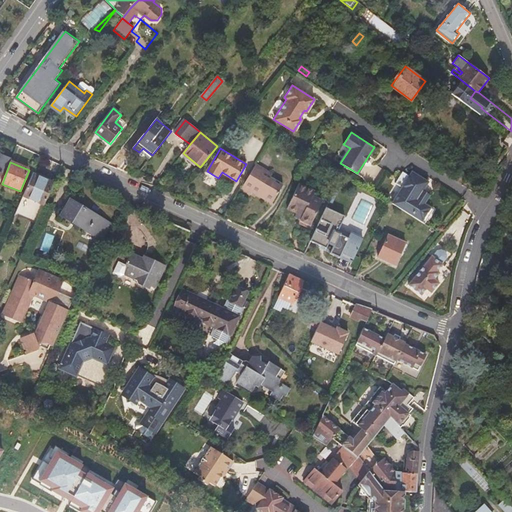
[(266,170),(256,164),(241,190),(248,194),(250,190),(272,203),(283,185),(264,174),(266,170)]
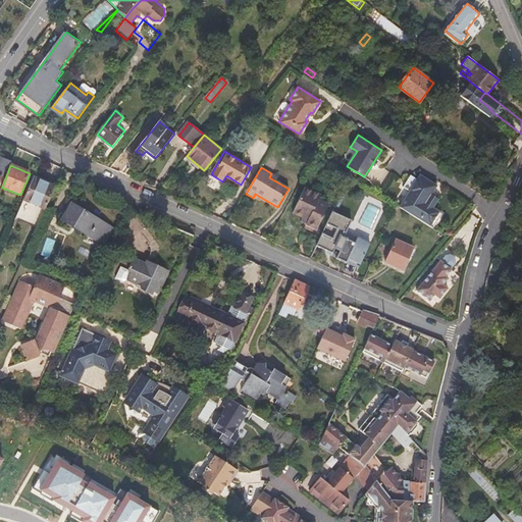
[(400,207),(432,228),(441,213),(432,207),(438,199),(431,194),(436,186),(420,174),(418,179),(410,174),(403,187),(410,191),(400,207)]
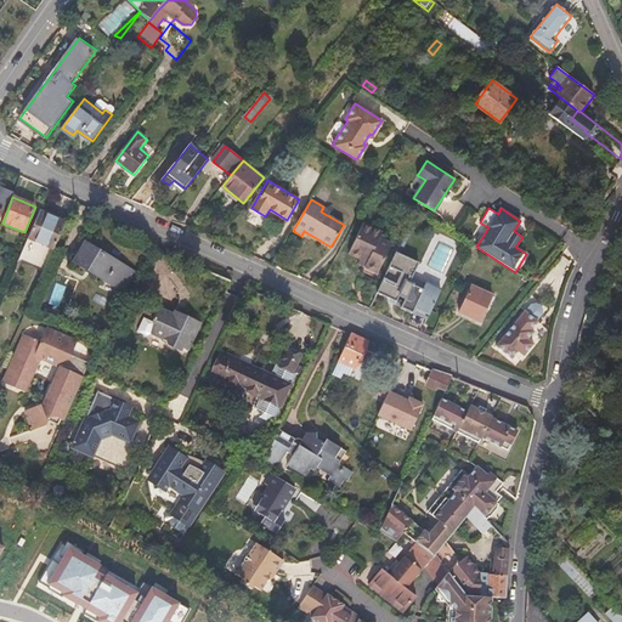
[(55,250),(66,222),(40,213),(28,239),(55,250)]
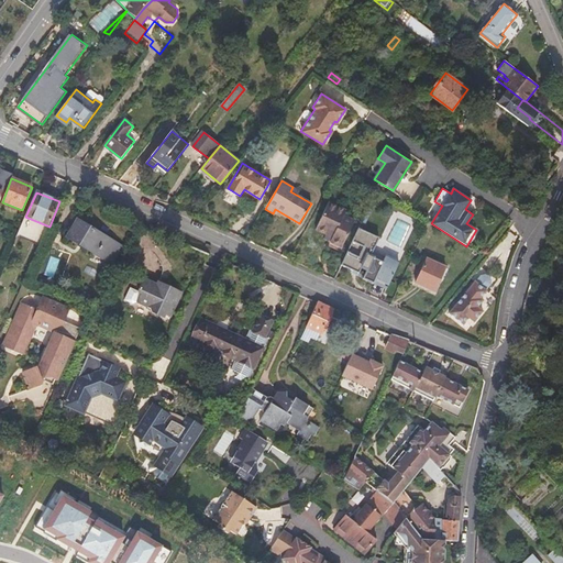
[(332,235),(331,240),(343,245),(354,220),(344,214),(345,210),(328,202),(317,229),(327,233),(332,235)]
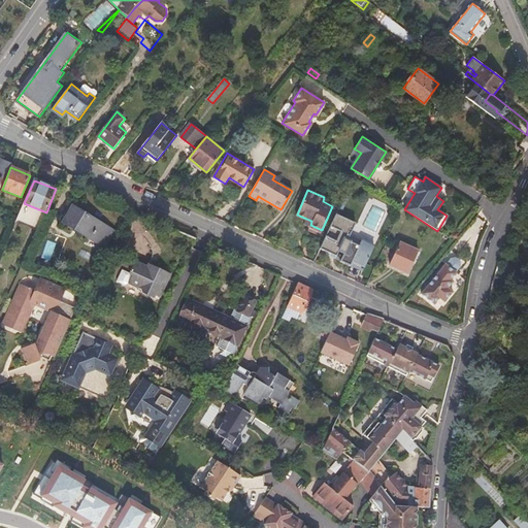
[(114,232),(73,206),(63,223),(105,249),(114,232)]
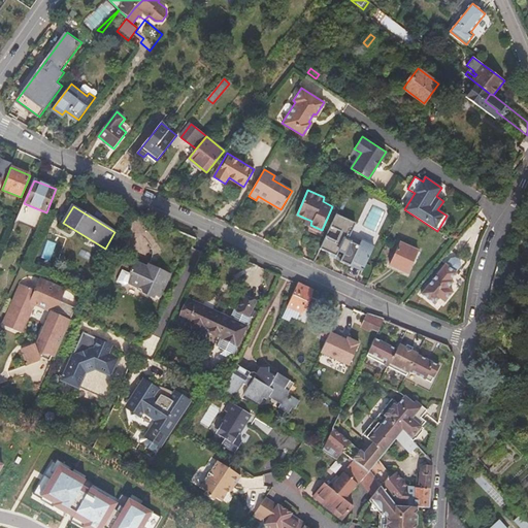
[(327,234),(324,241),(337,248),(334,254),(336,255),(338,249),(344,252),(340,260),(350,264),(353,258),(365,263),(374,244),(361,238),(359,244),(342,236),(349,222),(335,216),(332,223),(327,234)]
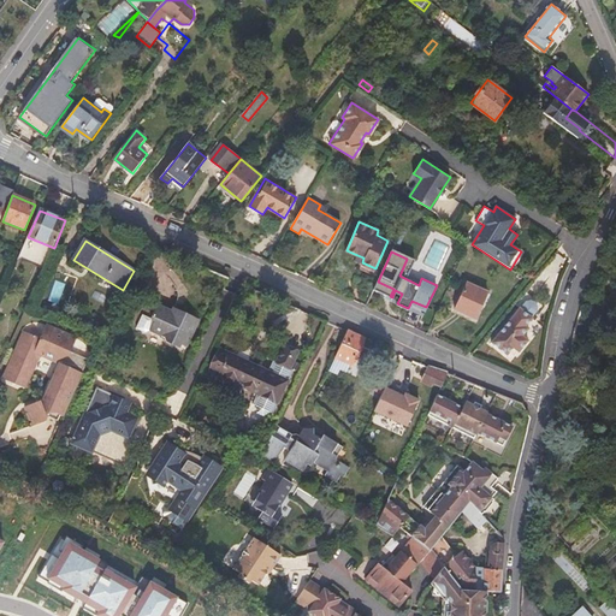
[(394,289),(378,282),(374,289),(390,296),(394,289)]
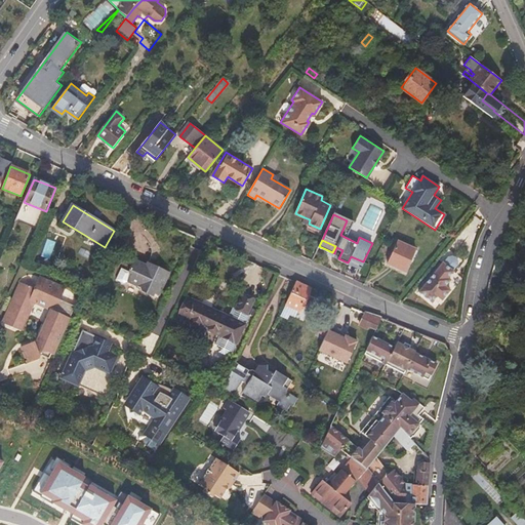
[(416,249),(399,241),(389,265),(405,272),(416,249)]
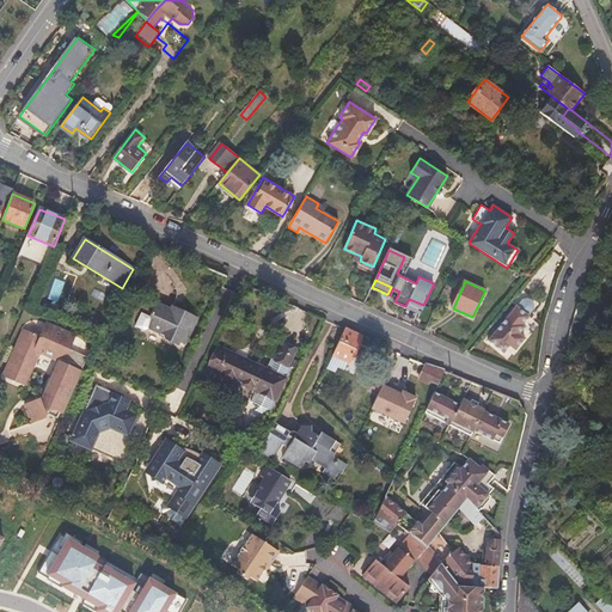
[(524,298),(518,305),(528,313),(534,307),(534,303),(533,298),(527,297),(524,298)]
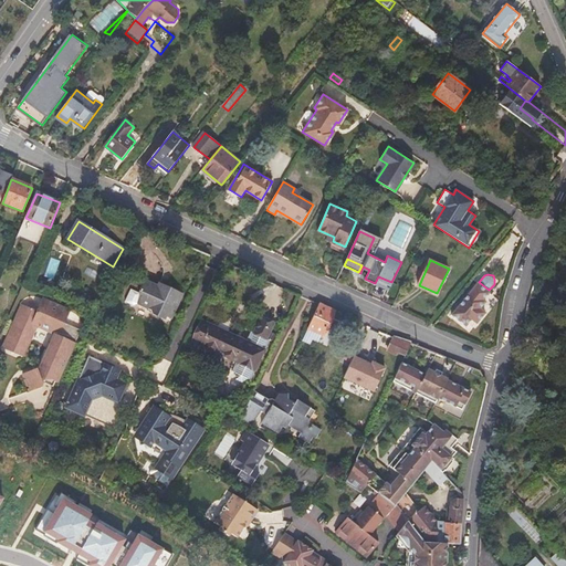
[(378,276),(375,283),(389,289),(391,282),(378,276)]
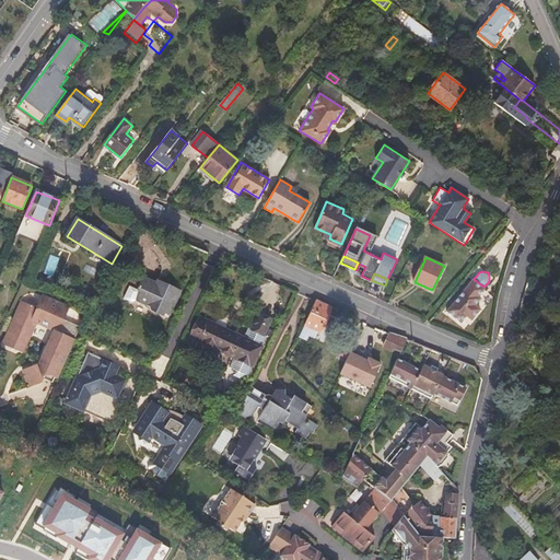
[(474,279),(464,291),(448,311),(467,326),(473,318),(467,315),(481,298),(479,295),(486,288),(483,287),(474,279)]
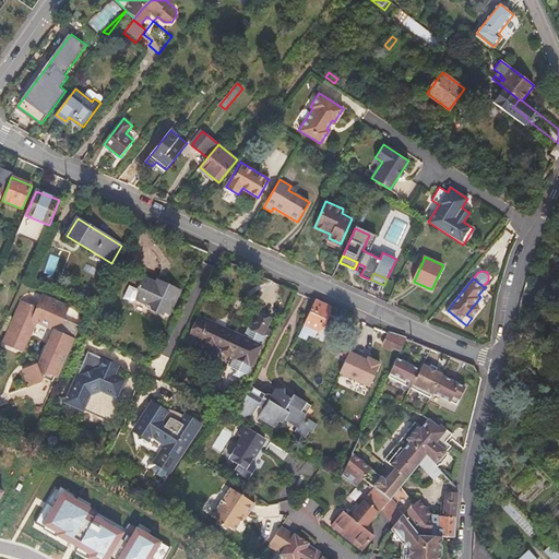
[(182,293),(166,285),(164,288),(157,285),(143,280),(138,292),(130,288),(125,301),(135,306),(138,304),(150,309),(152,314),(164,320),(165,317),(170,319),(179,300),(182,293)]
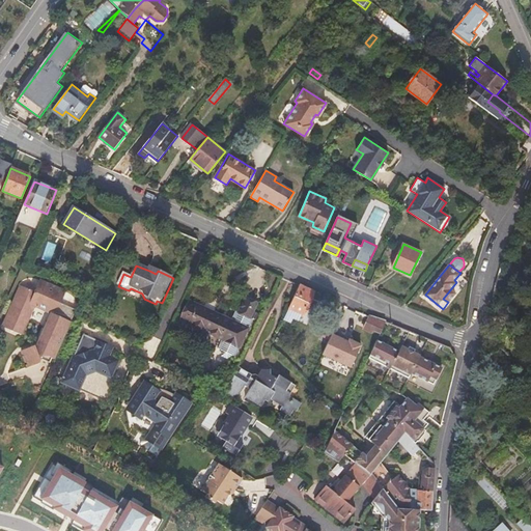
[(52,317),(67,326),(70,323),(72,324),(78,311),(62,304),(67,292),(42,281),(36,292),(23,286),(17,302),(34,310),(35,310),(36,309),(38,308),(39,308),(49,312),(52,317)]
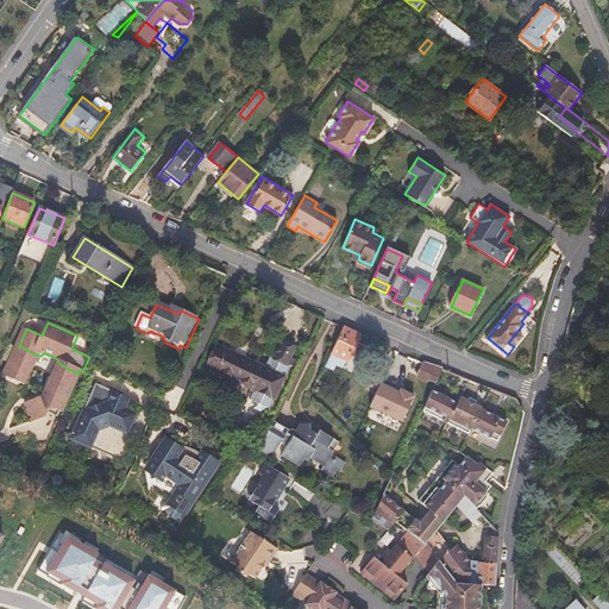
[(357,343),(359,336),(344,328),(333,353),(349,360),(352,352),(359,356),(363,346),(357,343)]
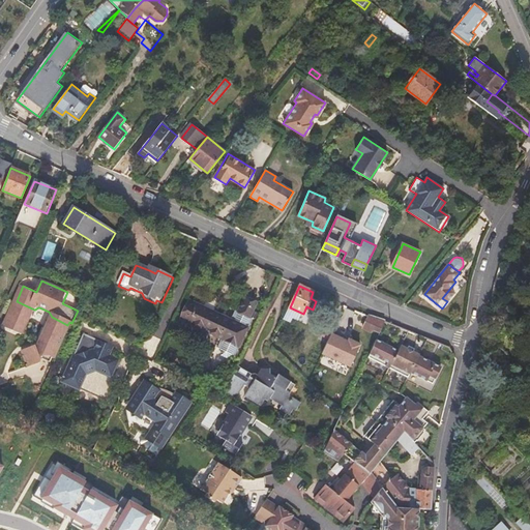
[(253,320),(251,319),(256,306),(244,300),(237,315),(235,313),(230,322),(190,303),(182,319),(222,339),(219,344),(217,348),(221,351),(221,356),(227,359),(232,355),(235,356),(253,320)]
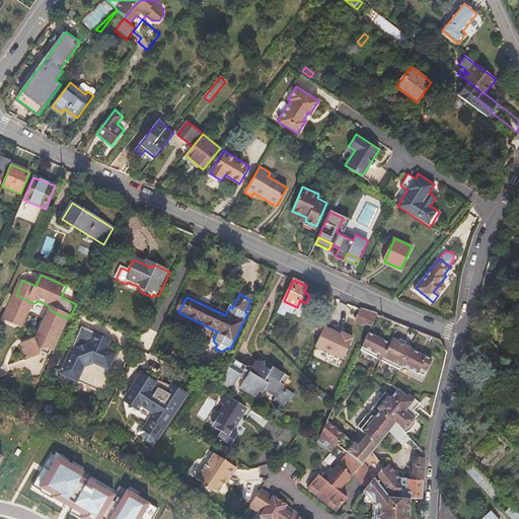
[(33,303),(16,295),(7,315),(23,322),(26,315),(27,315),(32,304),(33,303)]
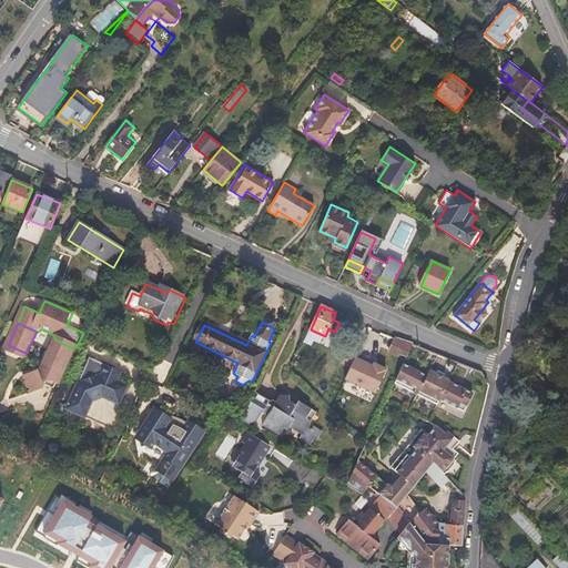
[(407,357),(413,345),(395,338),(389,353),(397,356),(399,354),(407,357)]
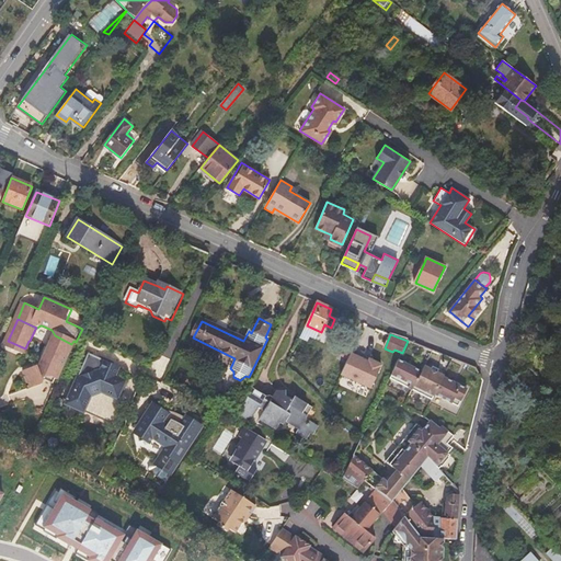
[(54,385),(71,344),(55,335),(56,339),(58,340),(56,345),(52,343),(42,365),(25,370),(31,388),(43,385),(43,381),(43,380),(44,380),(45,380),(54,385)]
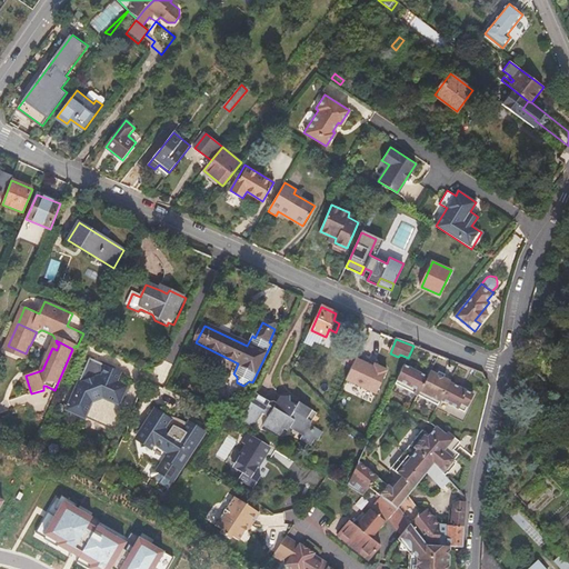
[(6,349),(23,358),(26,353),(8,346),(6,349)]
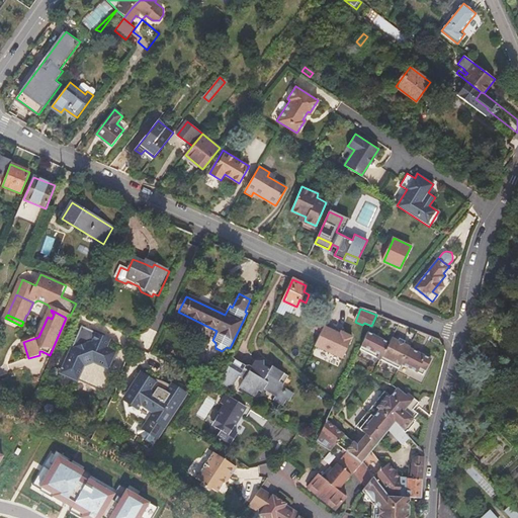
[(325,323),(315,346),(343,358),(353,335),(325,323)]
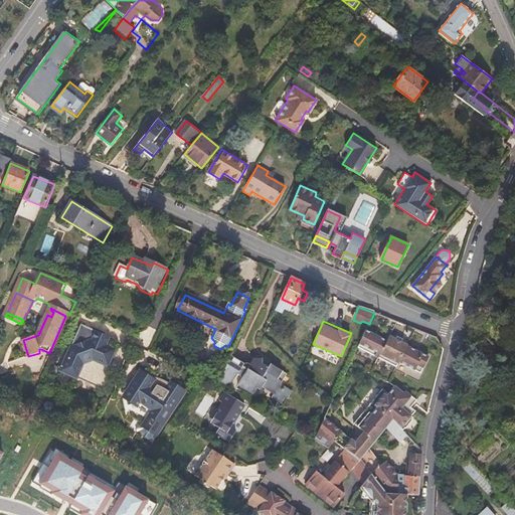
[(102,341),(106,333),(83,323),(63,368),(78,375),(84,360),(95,357),(109,363),(116,348),(102,341)]
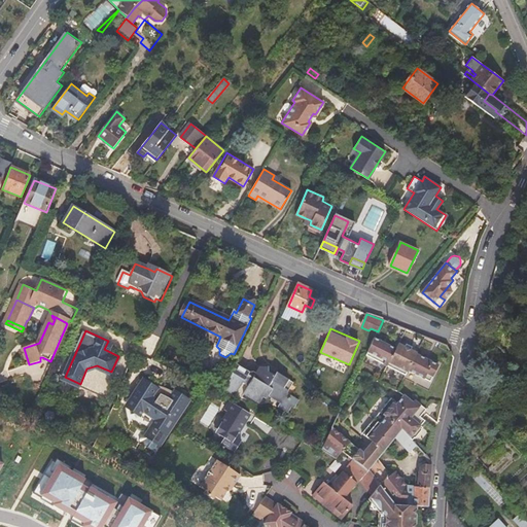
[(392,348),(375,339),(367,352),(407,373),(408,371),(429,382),(437,365),(416,354),(417,353),(398,344),(396,349),(392,347),(392,348)]
